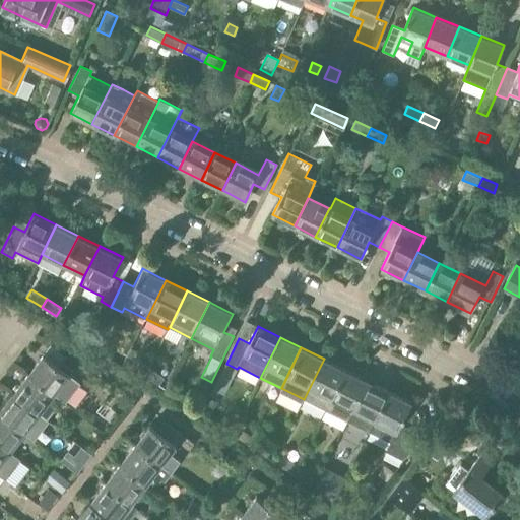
[(63,382),(69,374),(58,366),(43,353),(28,372),(55,392),(63,398),(71,388),(63,382)]
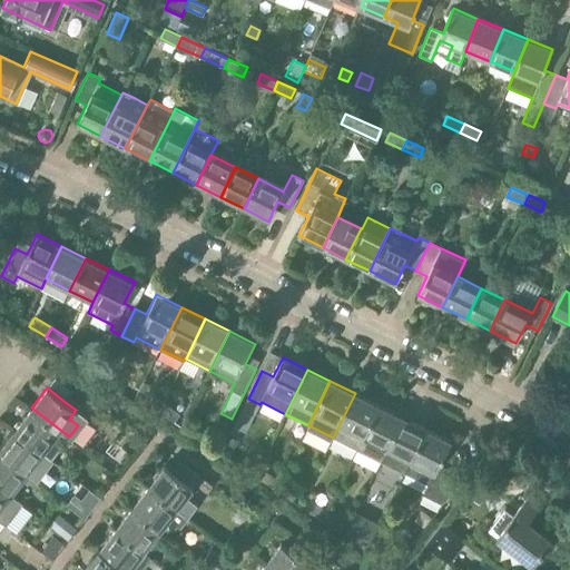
[(71,391),(64,401),(76,410),(84,400),(71,391)]
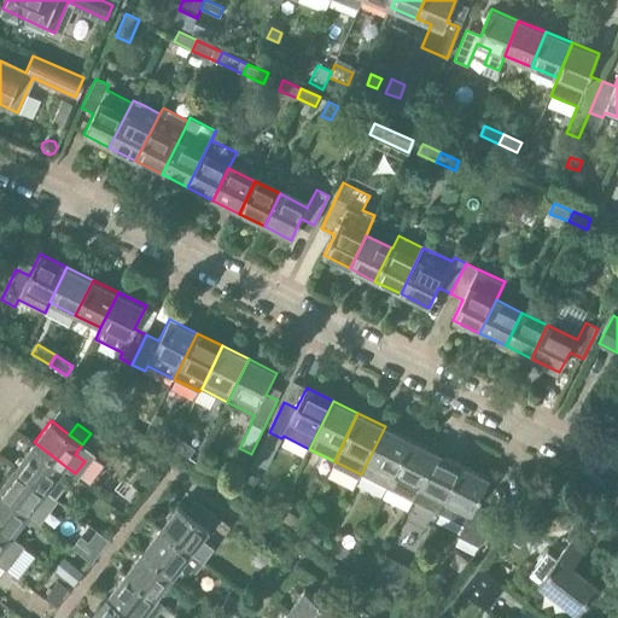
[(170,448),(178,437),(162,426),(155,437),(170,448)]
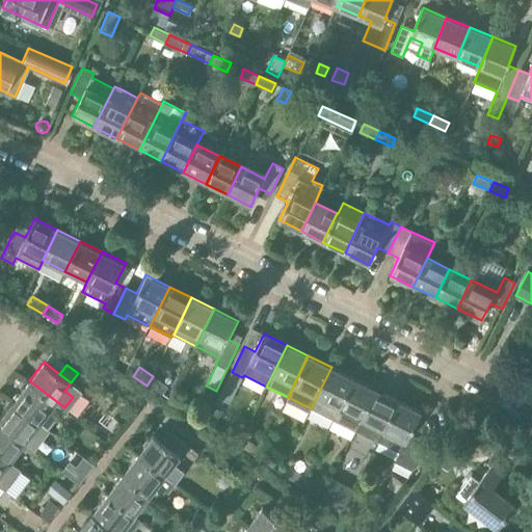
[(331,367),(311,408),(333,419),(353,378),(331,367)]
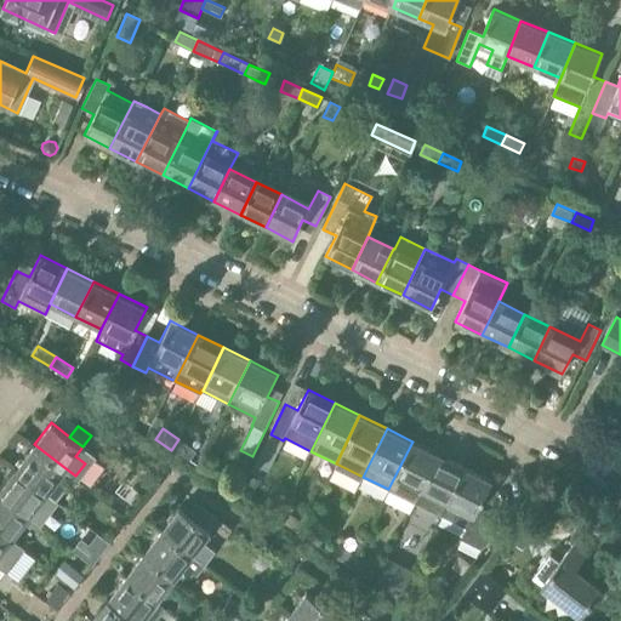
[(195,451),(178,439),(171,450),(188,461),(195,451)]
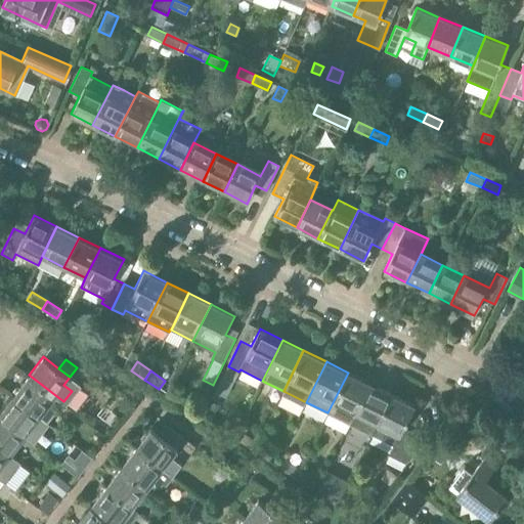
[(348,373),(328,412),(350,424),(352,420),(356,411),(370,384),(348,373)]
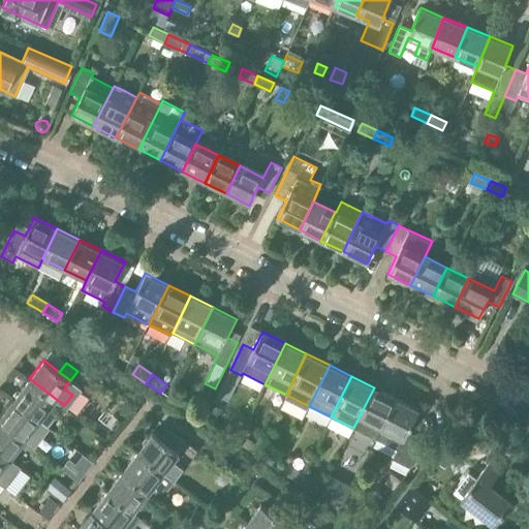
[(13,399),(49,425),(57,413),(49,408),(56,399),(29,378),(13,399)]
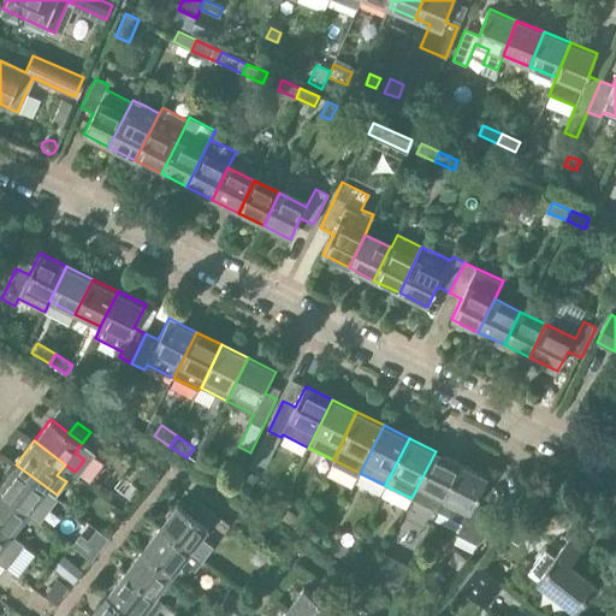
[(436,451),(419,484),(445,497),(461,463),(436,451)]
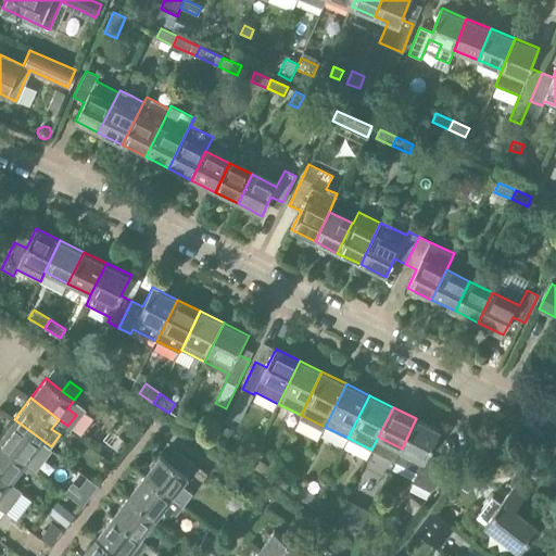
[(416,418),(402,449),(395,460),(419,472),(414,482),(431,491),(442,470),(438,468),(442,459),(429,453),(440,430),(416,418)]
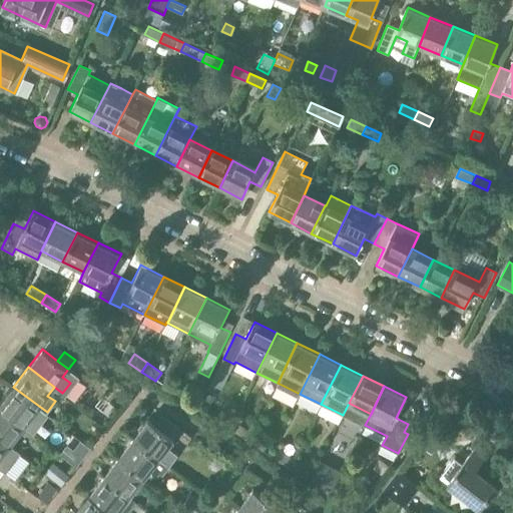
[(47,412),(13,387),(0,403),(0,406),(25,425),(34,432),(49,414),(47,412)]
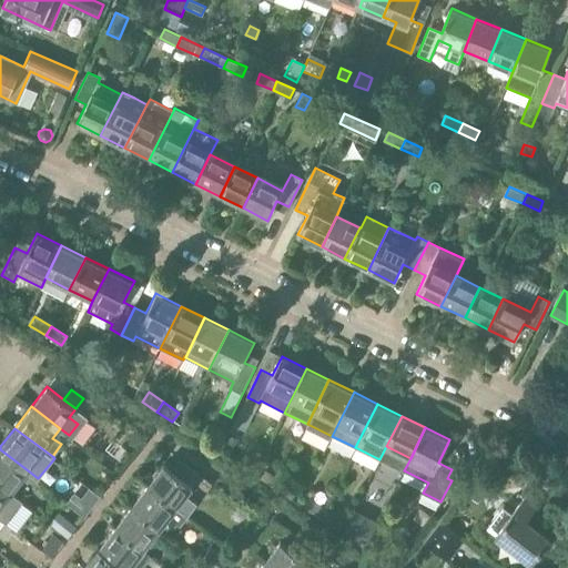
[(0,449),(0,483),(11,492),(28,470),(0,449)]
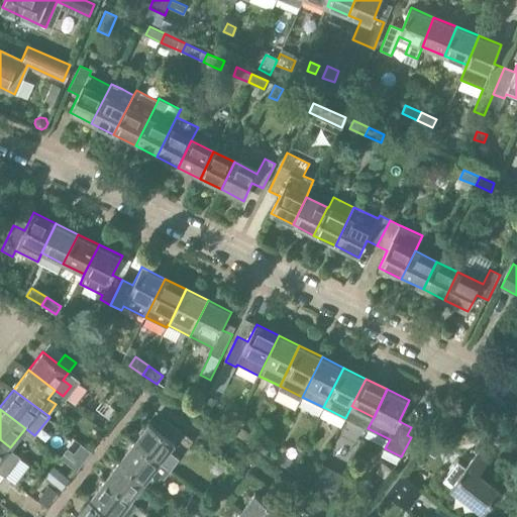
[(158,428),(149,422),(134,441),(171,470),(180,457),(169,449),(175,442),(175,443),(176,442),(183,432),(166,419),(158,428)]
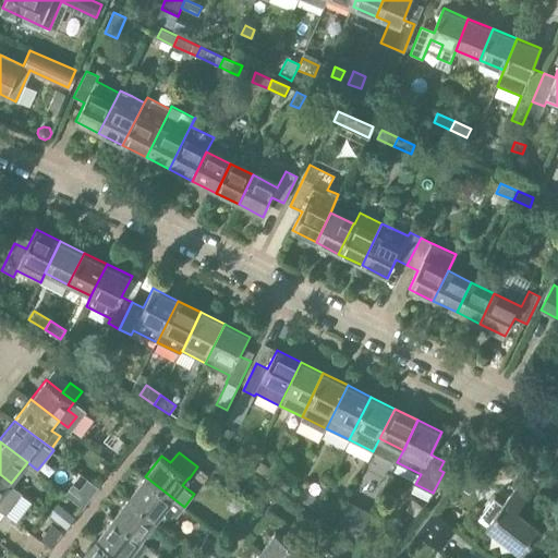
[(269,478),(275,471),(261,461),(255,469),(269,478)]
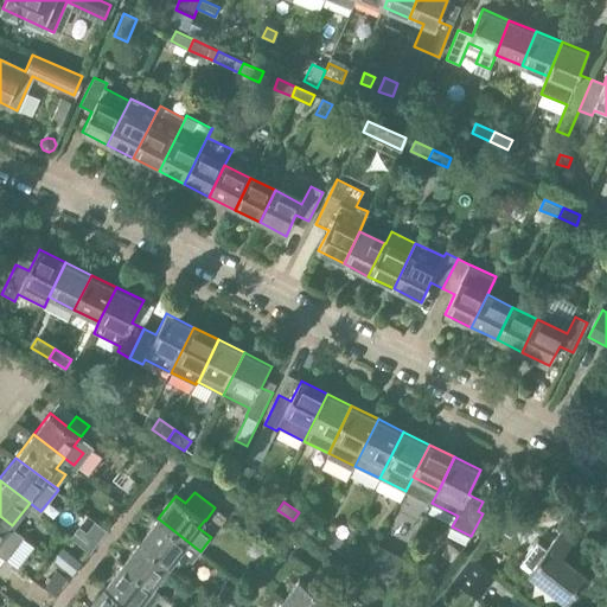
[(526,516),(510,504),(494,524),(510,537),(526,516)]
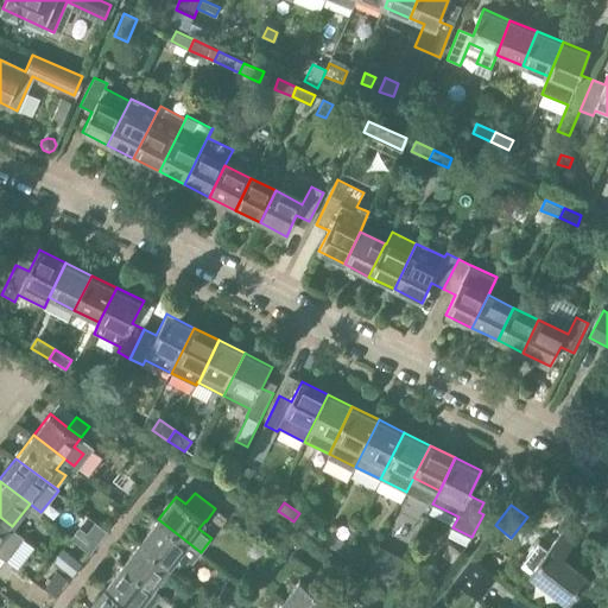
[(317,524),(299,513),(293,521),(311,533),(317,524)]
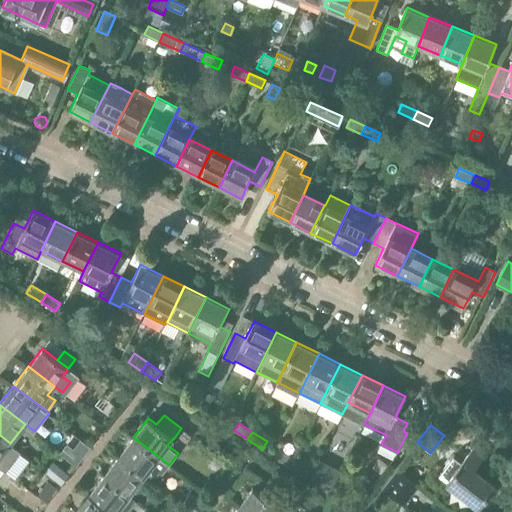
[(0,456),(10,443),(0,435),(0,456)]
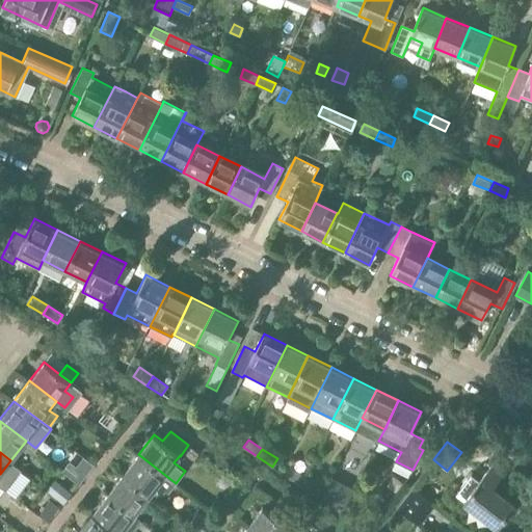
[(176,483),(138,454),(123,474),(150,495),(158,501),(166,489),(168,493),(176,483)]
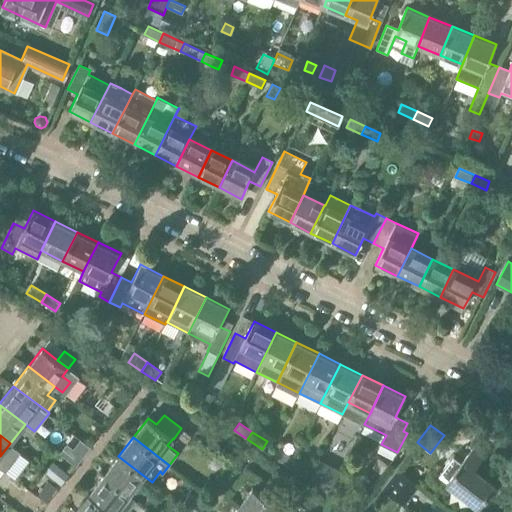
[(83,456),(67,443),(60,452),(76,465),(76,464),(83,456)]
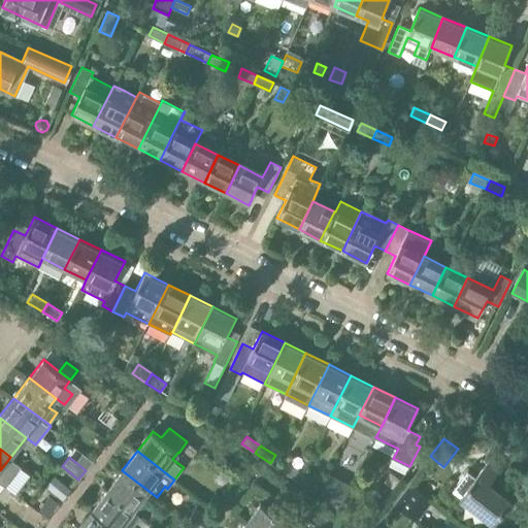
[(493,523),(510,501),(488,484),(501,467),(490,458),(460,497),(493,523)]
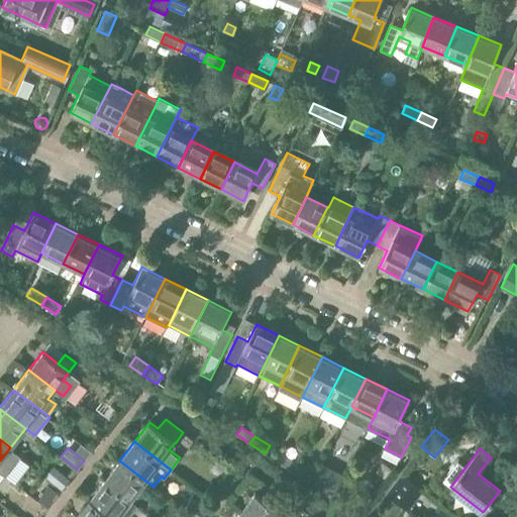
[(291,472),(296,463),(281,453),(275,461),(291,472)]
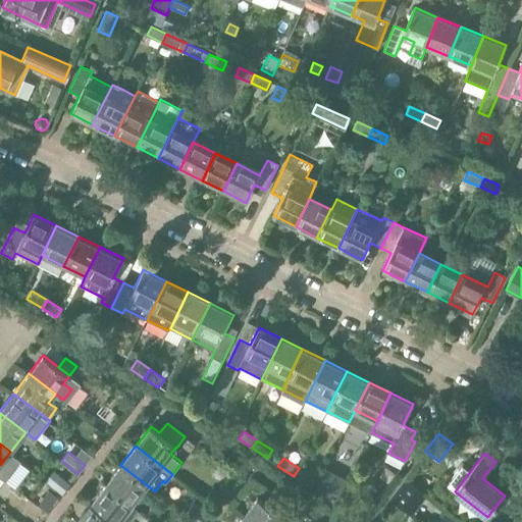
[(147,485),(120,465),(106,484),(133,505),(147,485)]
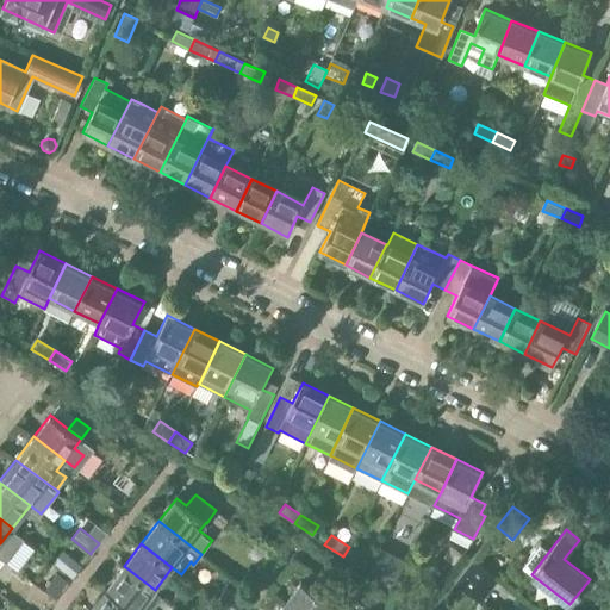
[(367,558),(349,547),(343,556),(360,567),(367,558)]
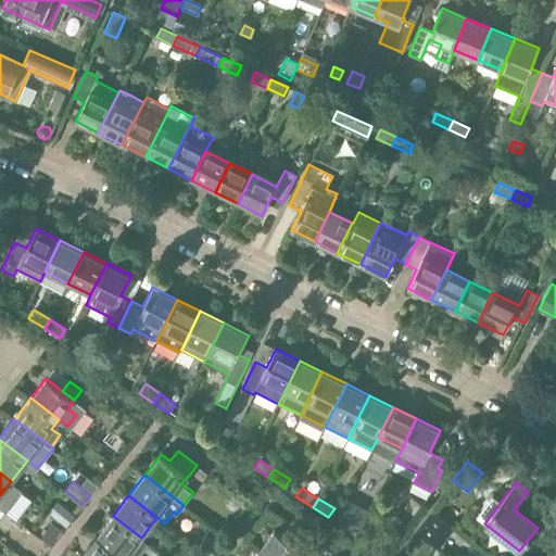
[(65,527),(75,515),(58,502),(48,513),(65,527)]
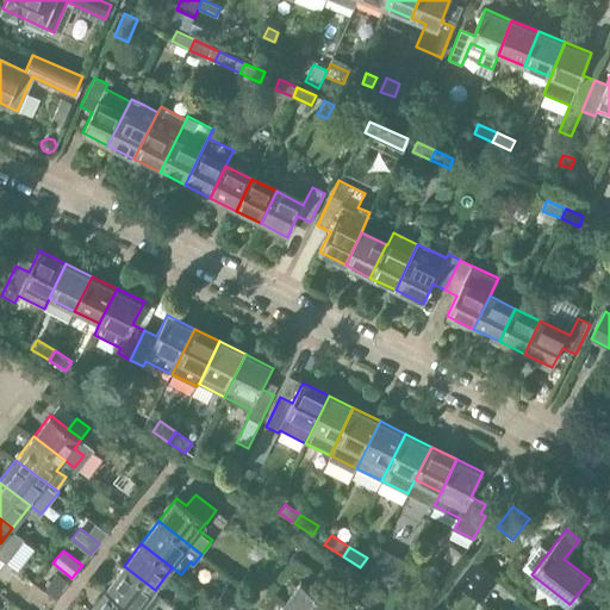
[(475,560),(458,583),(481,601),(498,579),(475,560)]
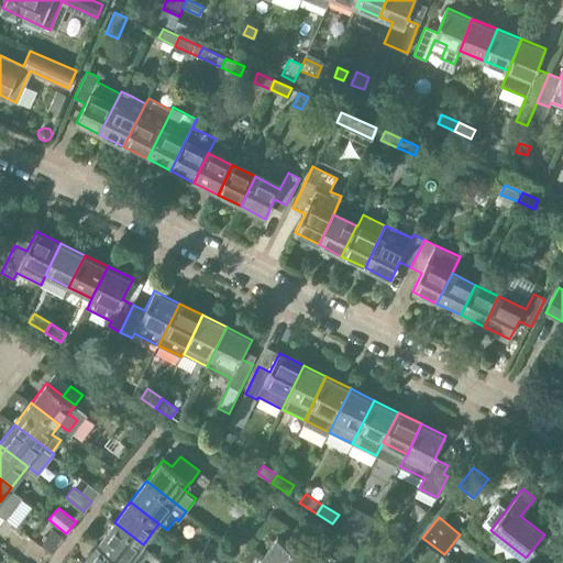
[(114,522),(99,542),(124,562),(141,562),(151,550),(143,544),(114,522)]
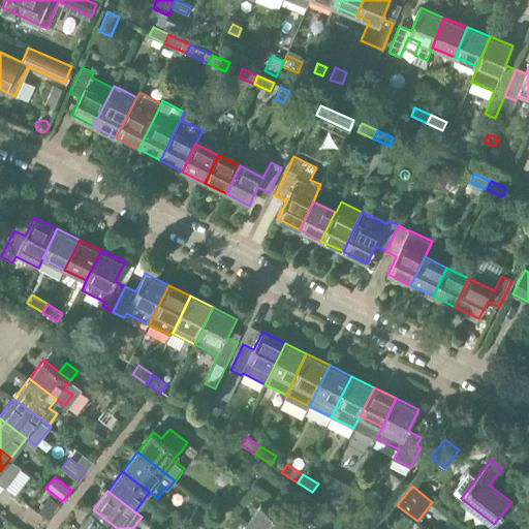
[(344,502),(330,492),(324,500),(339,510),(344,502)]
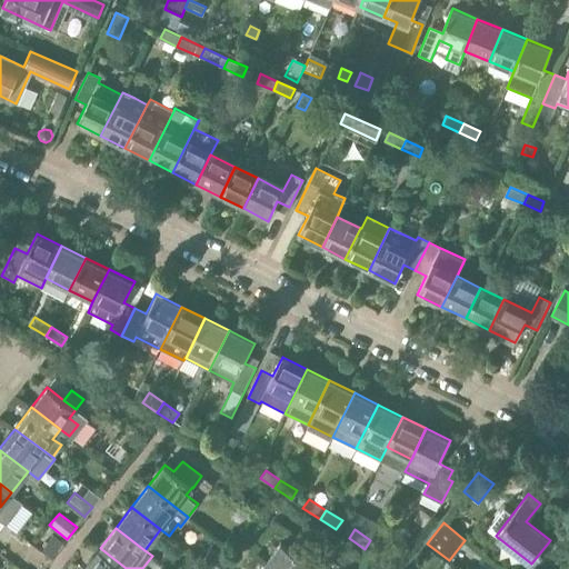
[(53,535),(43,548),(52,556),(63,541),(53,535)]
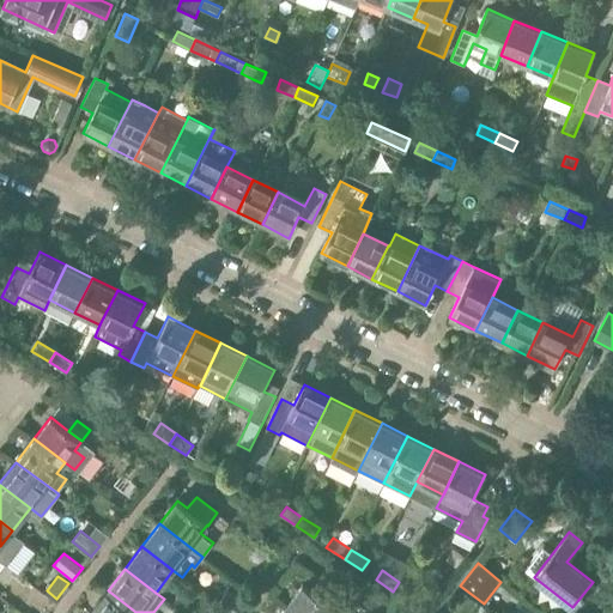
[(303,586),(286,606),(296,612),(331,612),(335,607),(303,586)]
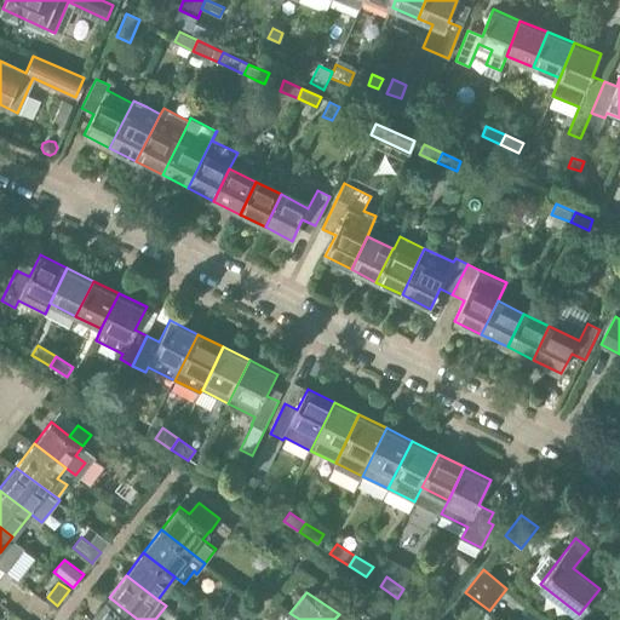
[(35,597),(27,608),(44,619),(51,608),(35,597)]
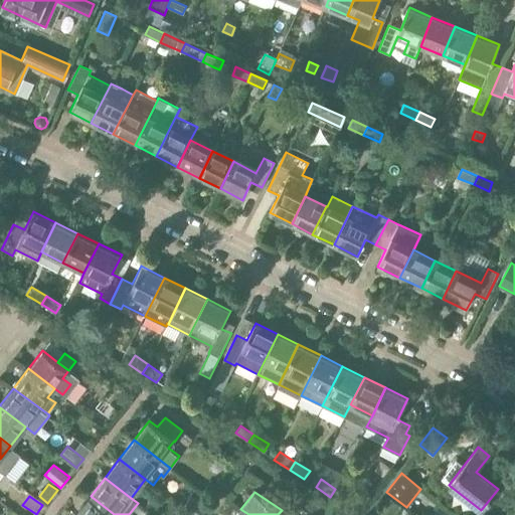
[(114,514),(91,496),(75,514),(114,514)]
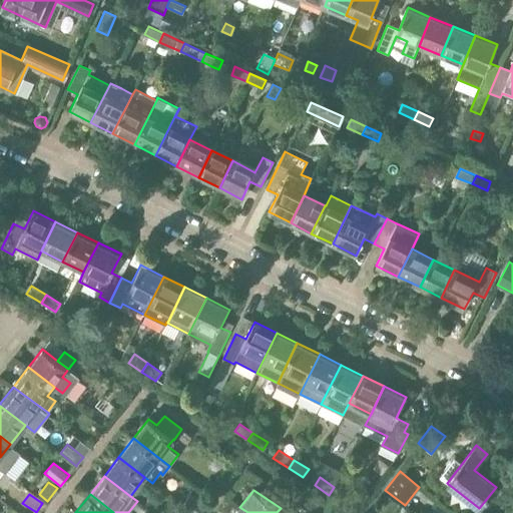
[(189,512),(199,512),(205,506),(189,494),(180,506),(189,512)]
